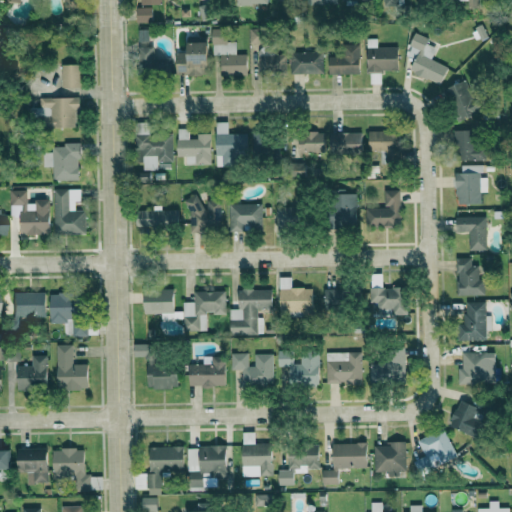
[(65,0),(65,9),(75,9),(75,0),(65,0)]
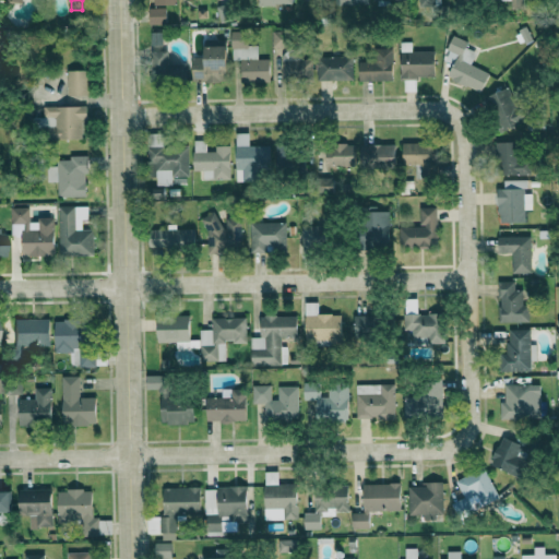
[(150,23),(167,23),(166,8),(149,9),(150,23)]
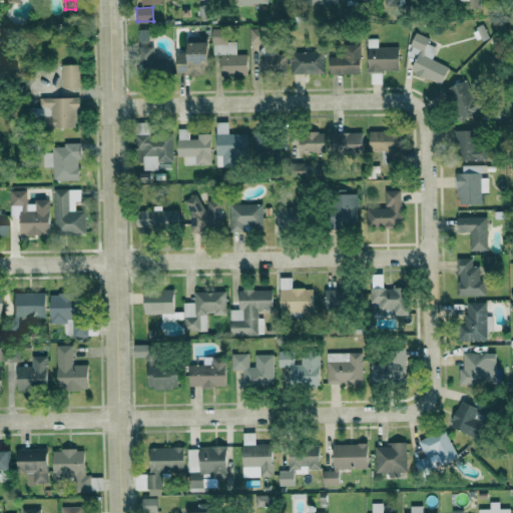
[(212,55),(220,55),(221,74),(247,74),(247,54),(236,54),(236,41),(227,41),(227,28),(212,29),(212,55)]
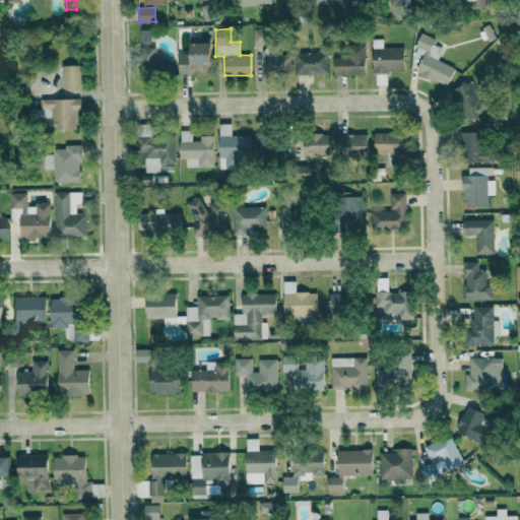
[(254,44),(268,44),(268,28),(253,28),(254,44)]
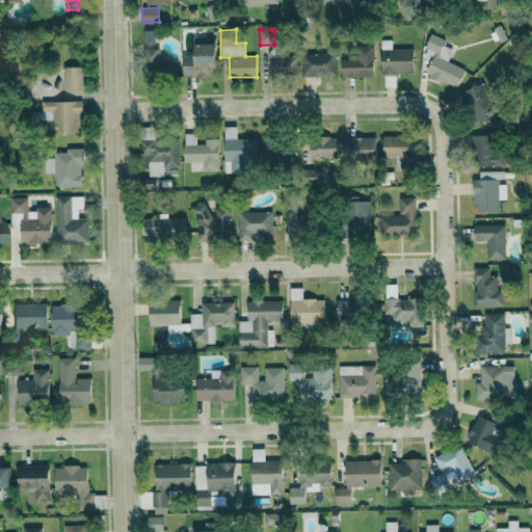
[(466,69),(448,61),(453,49),(443,45),(445,40),(431,33),(425,47),(434,52),(426,73),(457,87),(466,69)]
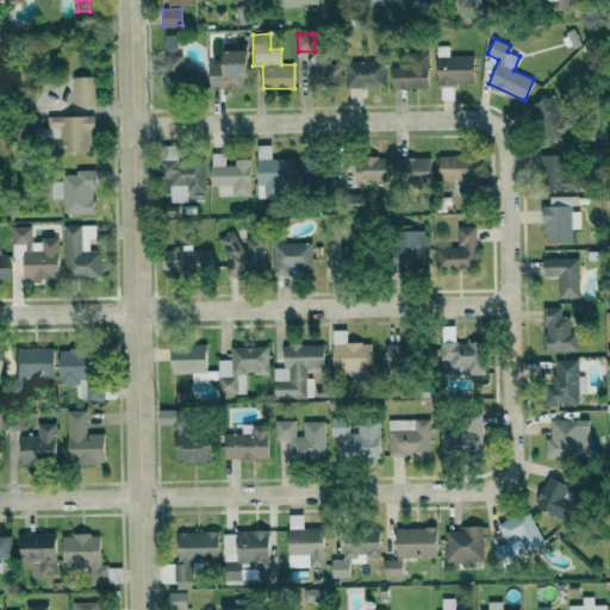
[(474,55),(449,56),(449,45),(436,47),(437,85),(474,83),(474,55)]
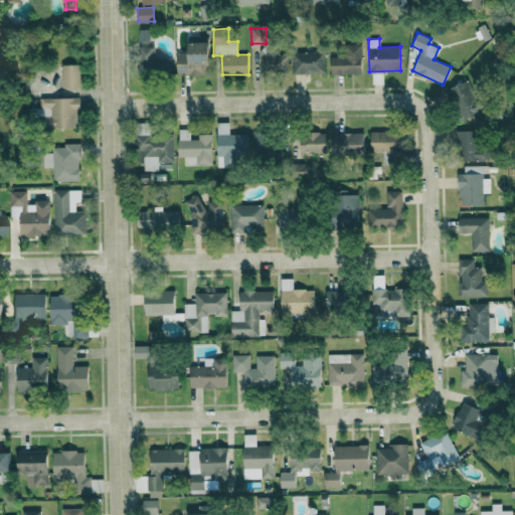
[(188,53),(177,54),(178,75),(209,74),(208,41),(188,41),(188,53)]
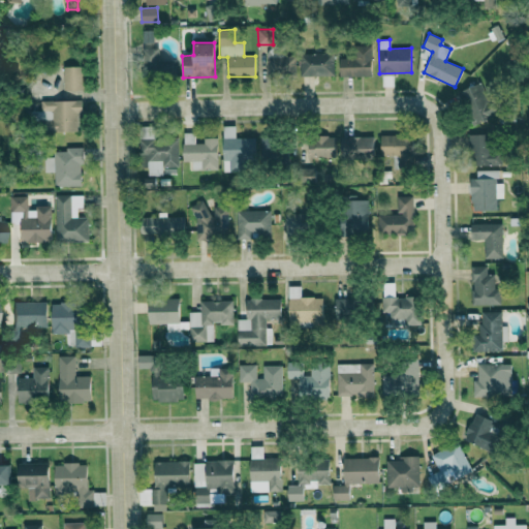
[(371,75),(371,45),(354,45),(354,58),(339,58),(339,76),(371,75)]
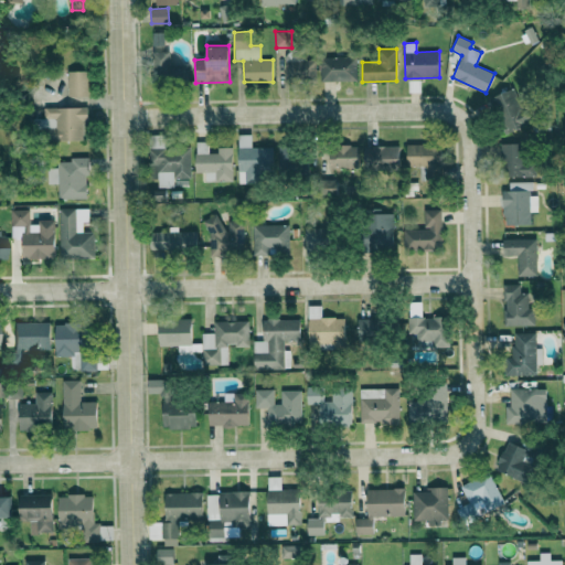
[(188,64),(169,63),(170,51),(153,51),(153,77),(188,78),(188,64)]
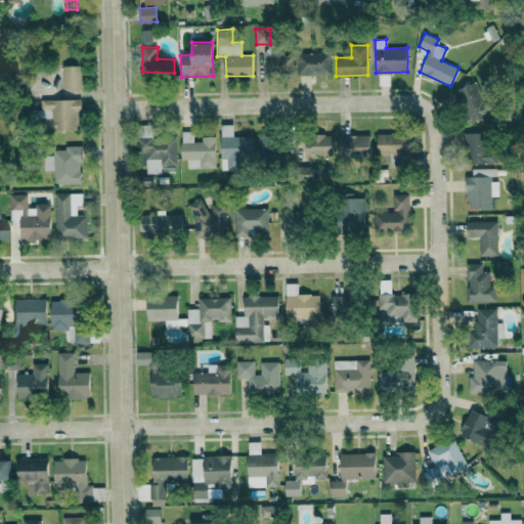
[(297,75),(331,74),(331,52),(297,52),(297,75)]
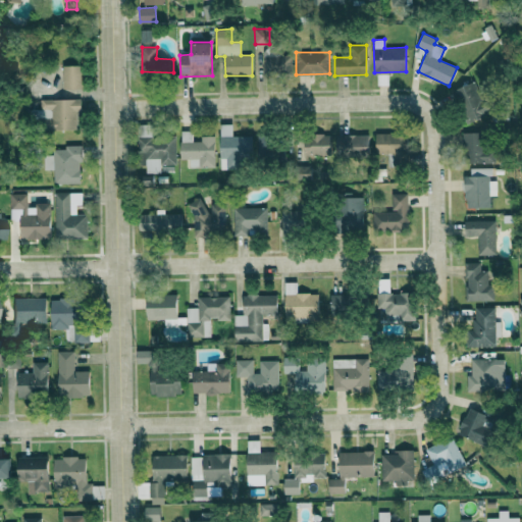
[(263,72),(291,73),(292,56),(263,55),(263,72)]
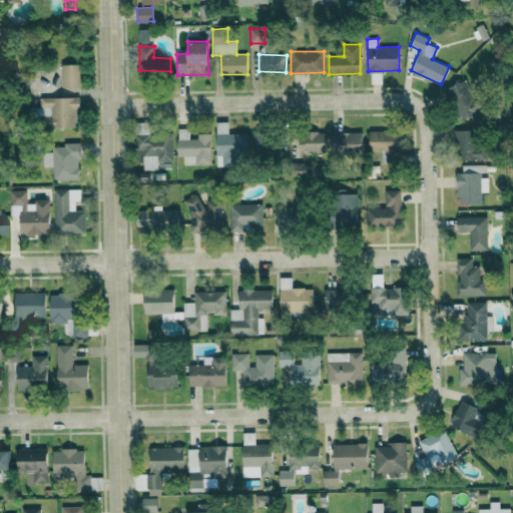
[(62,87),(80,86),(79,63),(61,64),(62,87)]
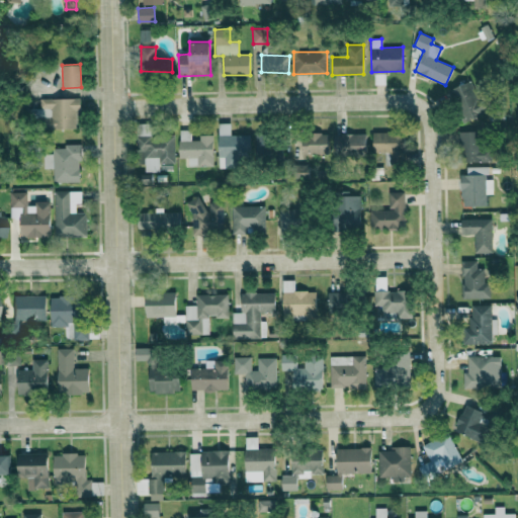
[(450,88),(465,122),(487,113),(471,79),(450,88)]
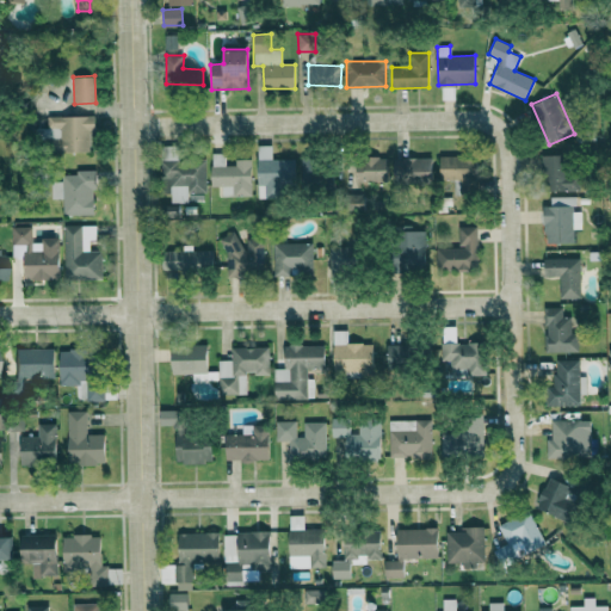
[(92,152),(92,115),(48,116),(48,128),(36,128),(36,139),(45,139),(45,152),(92,152)]
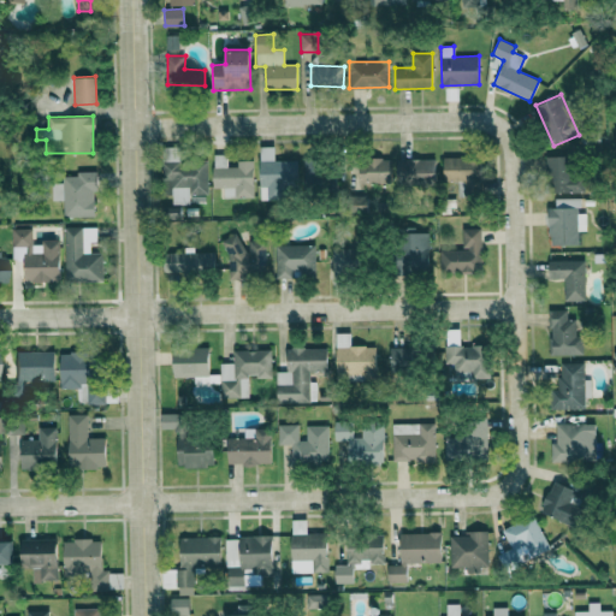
[(207,160),(181,161),(181,146),(163,147),(164,179),(171,179),(172,203),(208,202),(207,160)]
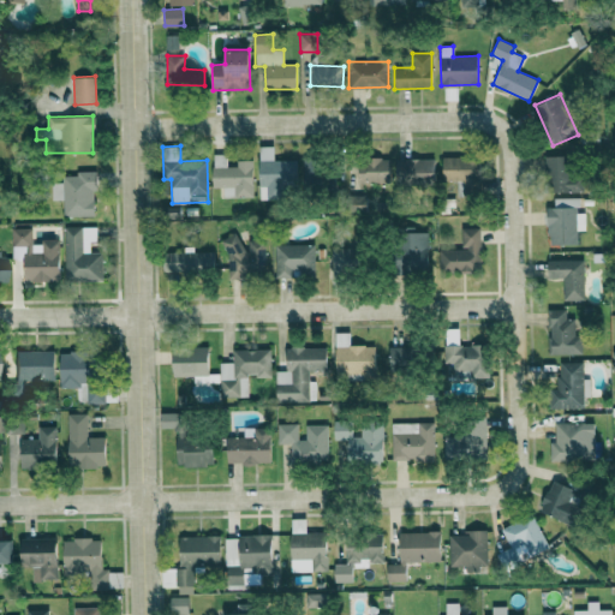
[(285,198),(285,189),(297,187),(297,160),(274,160),(274,145),(258,145),(261,198),(285,198)]
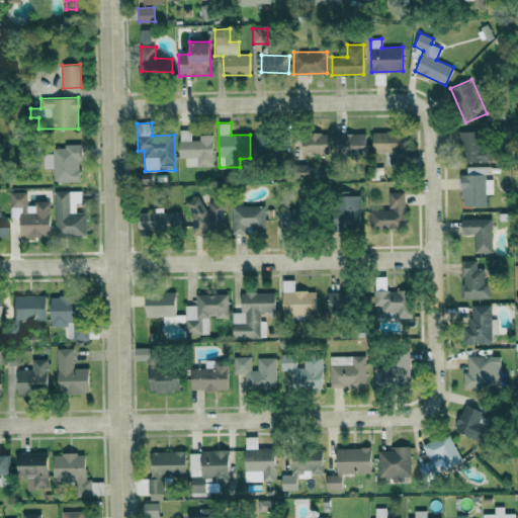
[(180,158),(188,157),(188,166),(214,165),(213,136),(191,137),(191,130),(179,130),(180,158)]
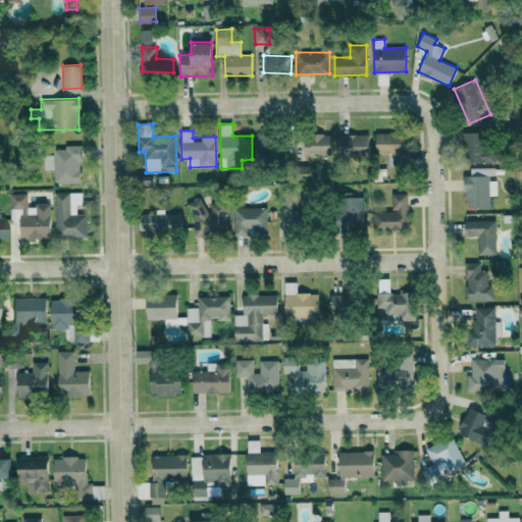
[(463,132),(462,162),(498,163),(498,145),(483,145),(483,133),(463,132)]
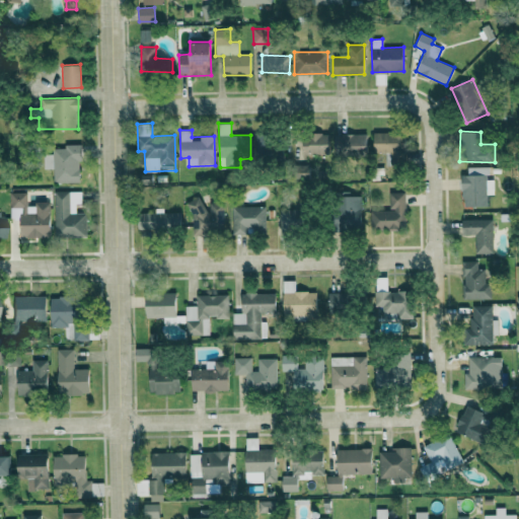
[(303,155),(330,154),(329,133),(302,133),(303,155)]
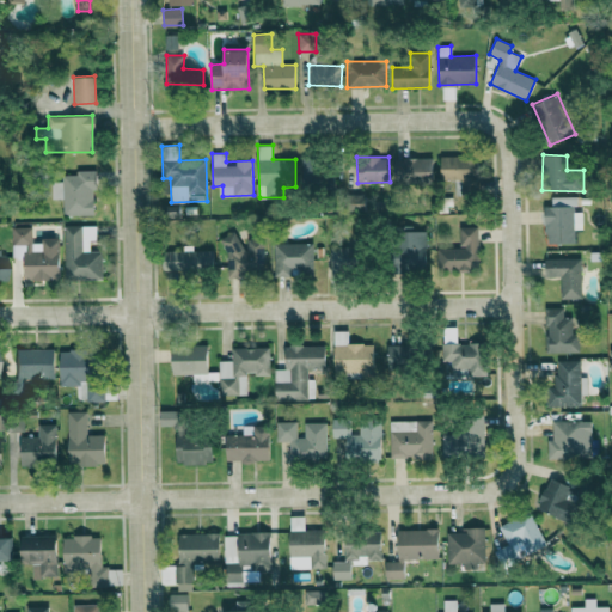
[(433,157),(395,158),(396,183),(433,182),(433,157)]
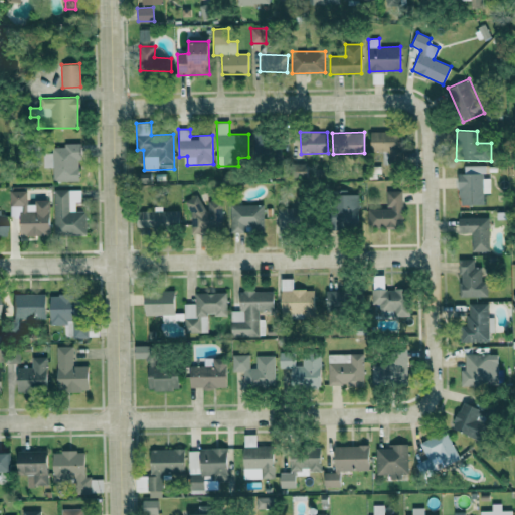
[(267,151),(268,134),(254,134),(253,150),(267,151)]
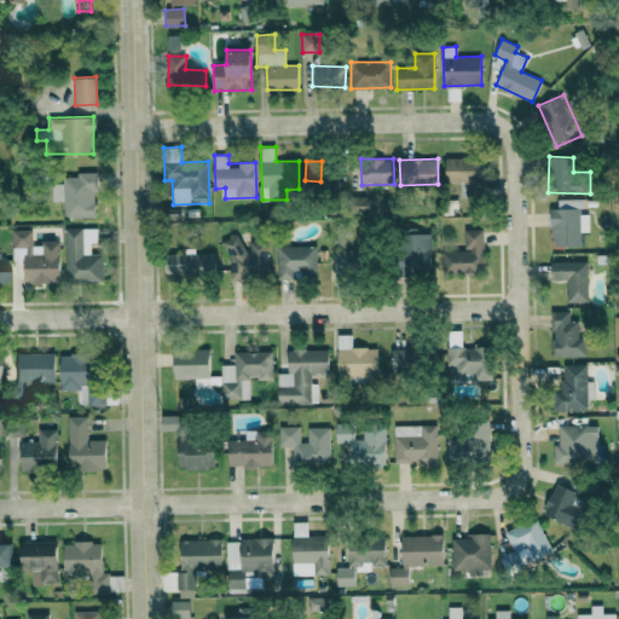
[(97,217),(96,173),(63,174),(63,184),(52,184),(52,201),(64,201),(64,218),(97,217)]
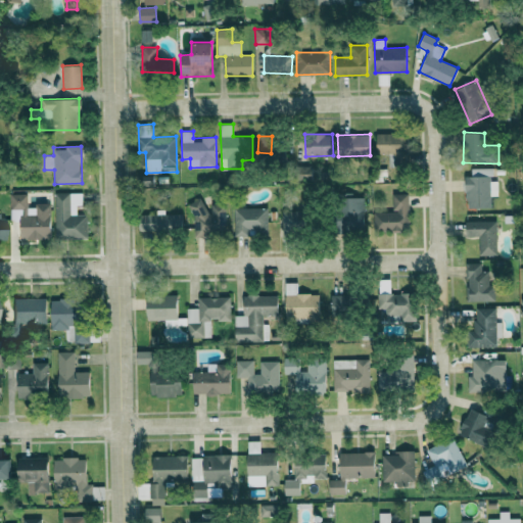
[(311,167),(300,165),(298,179),(310,180),(311,167)]
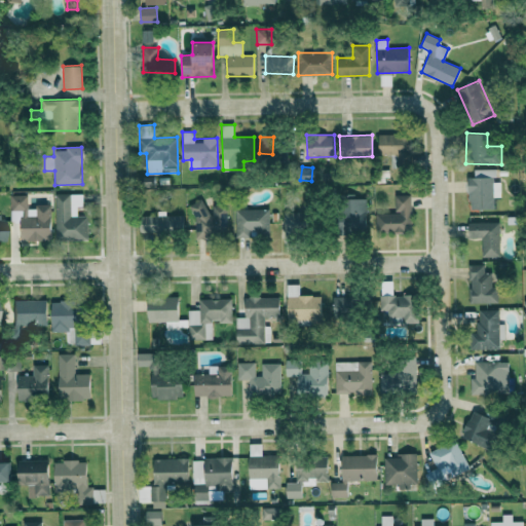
[(467,177),(468,209),(494,208),(493,197),(500,197),(499,182),(495,182),(495,168),(474,168),(475,177),(467,177)]
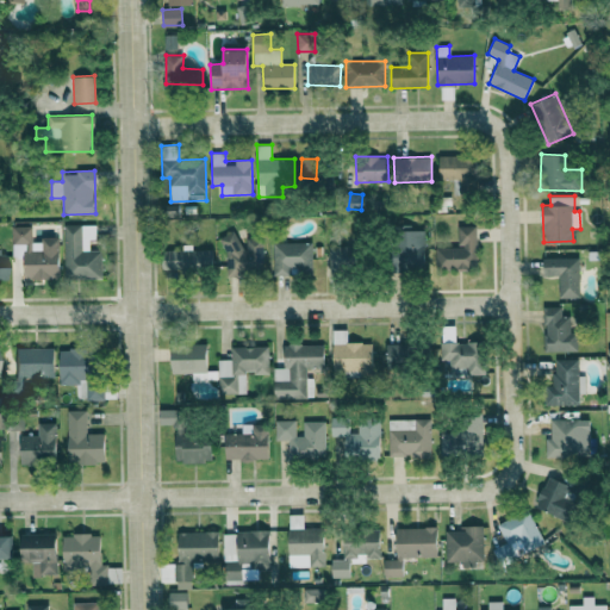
[(95,224),(64,225),(64,278),(103,278),(101,250),(89,250),(89,240),(97,240),(95,224)]
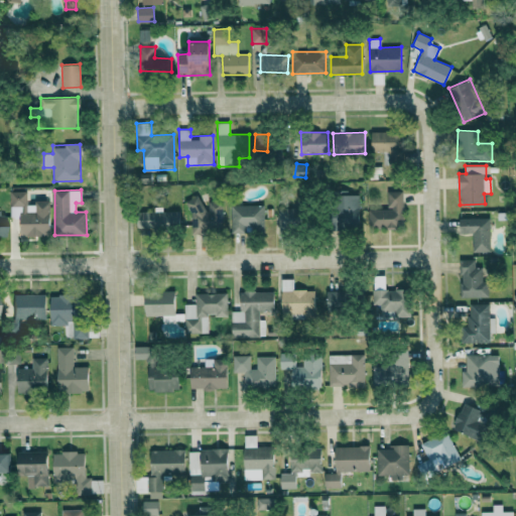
[(360,225),(359,195),(349,195),(348,189),(336,190),(336,226),(360,225)]
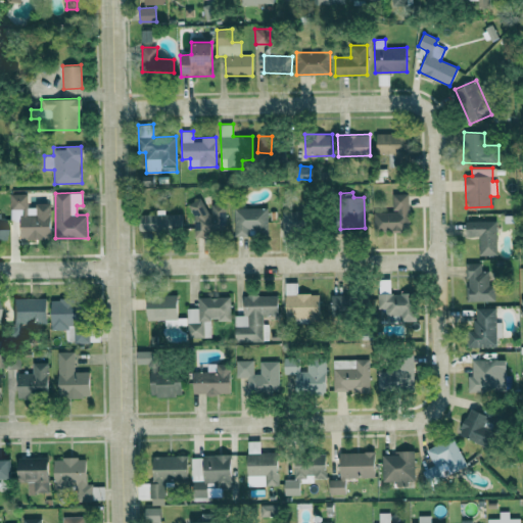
[(374,211),(374,231),(408,232),(409,194),(393,193),(392,211),(374,211)]
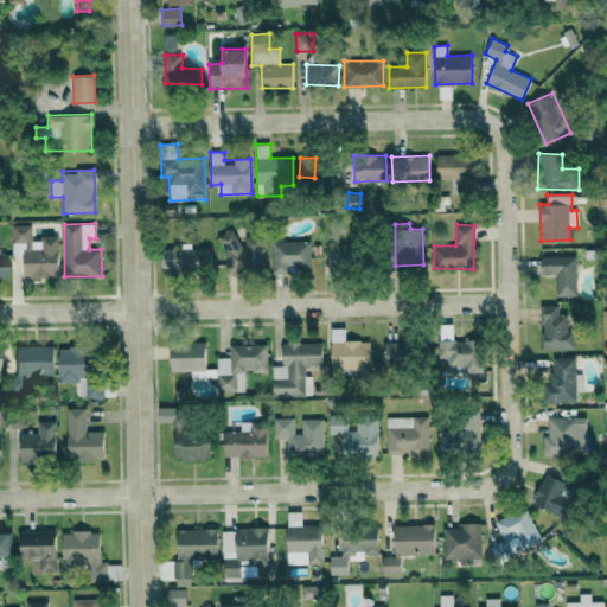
[(13,225),(13,255),(24,255),(24,278),(59,278),(59,237),(32,237),(32,225),(13,225)]
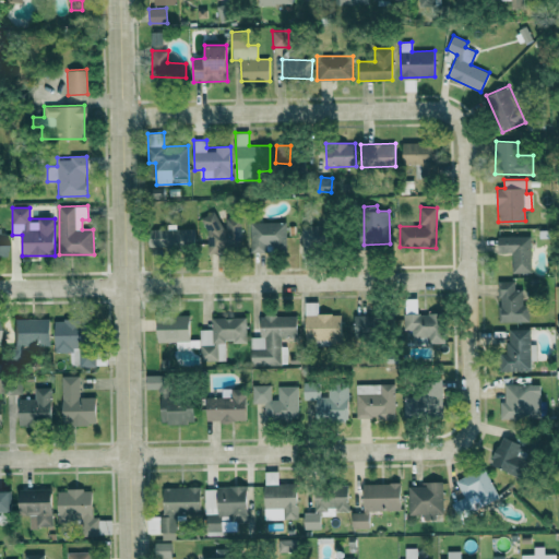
[(206,251),(241,250),(240,217),(222,218),(222,213),(205,214),(206,251)]
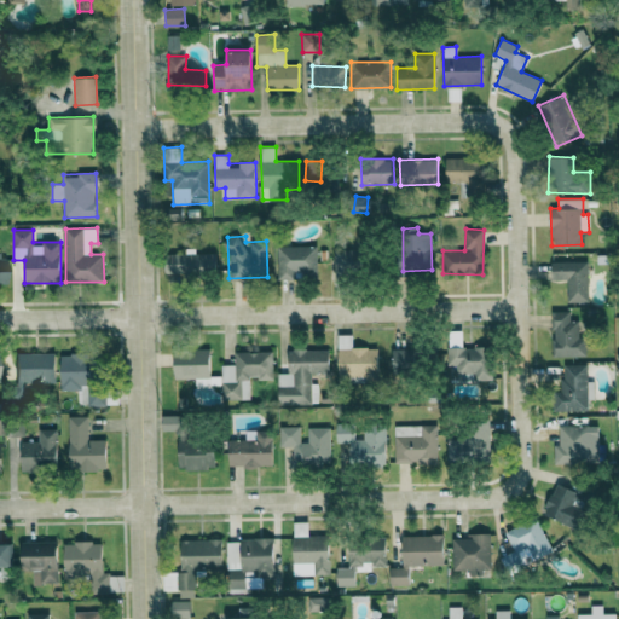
[(278,246),(277,278),(316,278),(317,247),(278,246)]
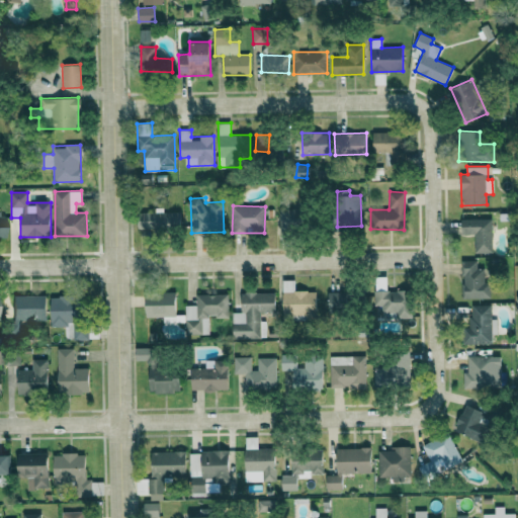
[(275,237),(301,239),(303,209),(280,207),(279,217),(276,217),(275,237)]
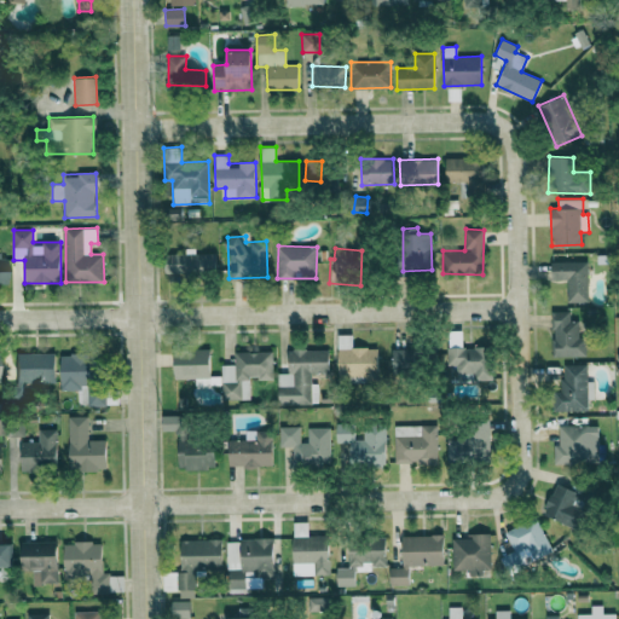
[(215,253),(165,254),(166,277),(217,276),(215,253)]
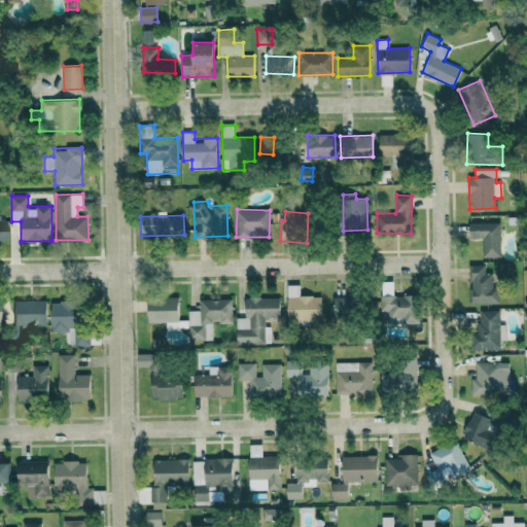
[(500,257),(501,222),(469,222),(469,238),(483,239),(483,256),(500,257)]
